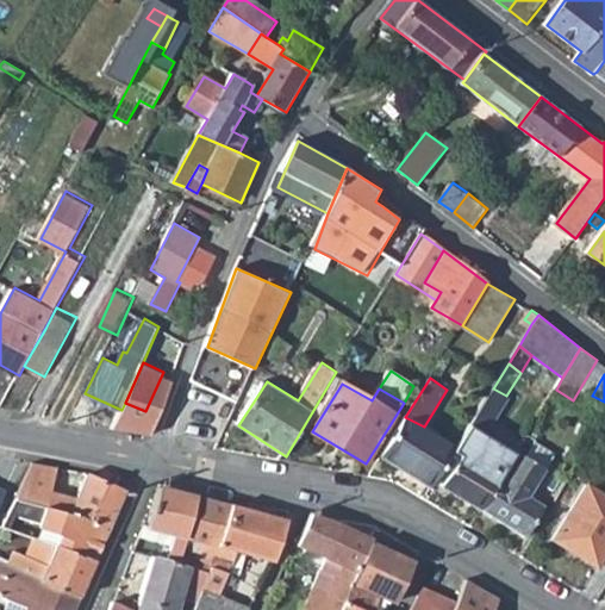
[(456,447),(454,450),(462,455),(446,485),(485,510),(511,465),(516,455),(486,439),(510,399),(506,396),(493,388),(475,417),(474,417),(456,447)]
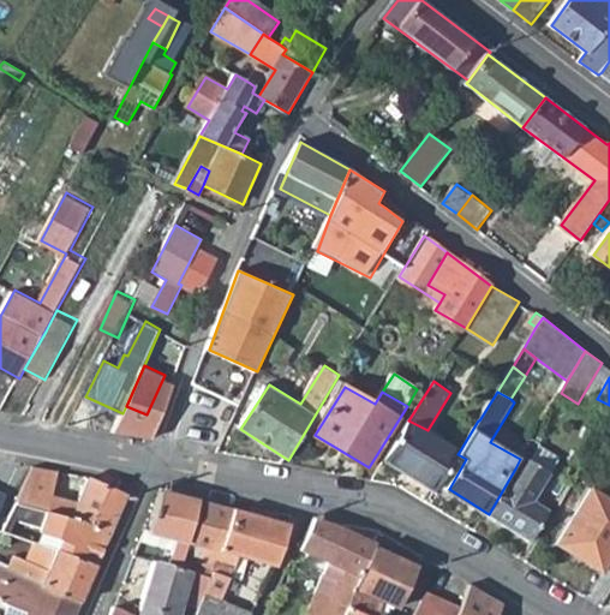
[(219,421),(208,445),(223,447),(239,412),(225,407),(219,421)]
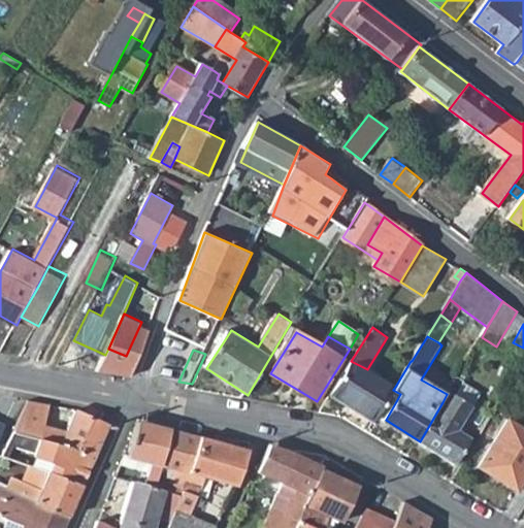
[(173,358),(164,380),(178,382),(188,361),(173,358)]
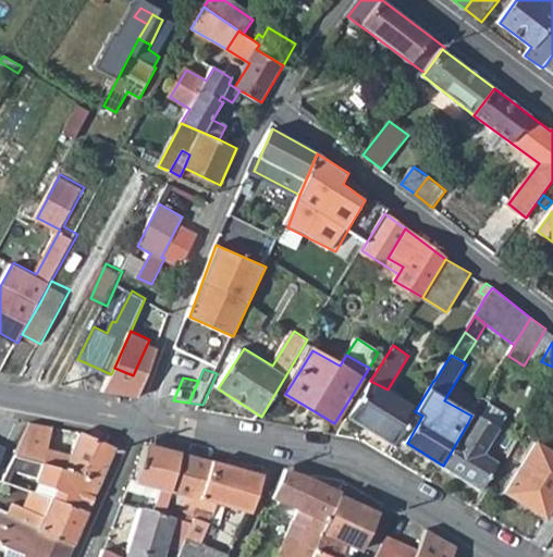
[(370,381),(349,416),(396,443),(415,411),(417,408),(370,381)]
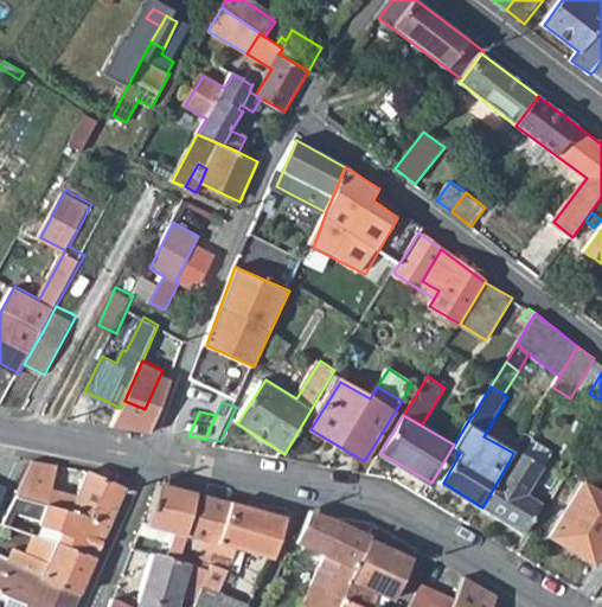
[(508,462),(482,508),(525,532),(542,503),(527,494),(545,468),(517,451),(513,453),(508,462)]
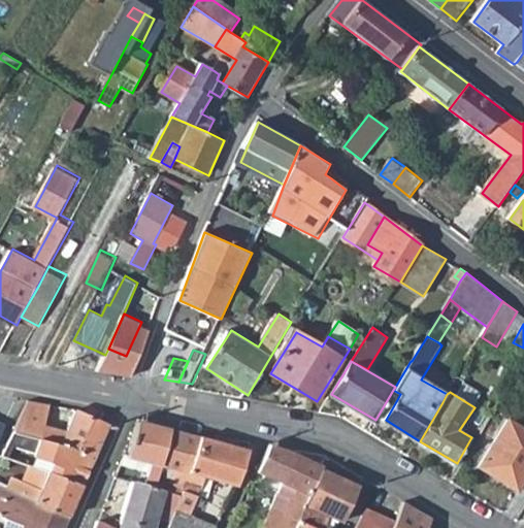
[(30,400),(17,431),(24,433),(66,447),(95,458),(109,425),(76,411),(66,432),(45,426),(52,404),(30,400)]
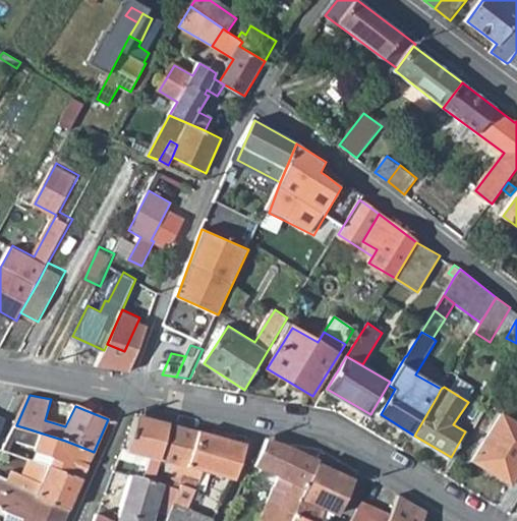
[(516,421),(504,413),(473,461),(513,485),(516,479),(516,421)]
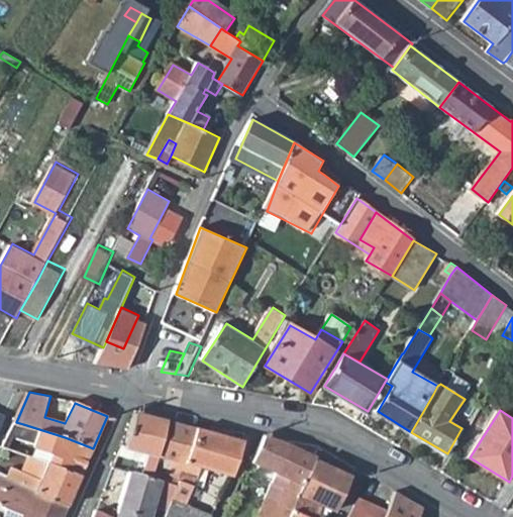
[(124,445),(119,456),(146,463),(143,475),(152,479),(160,455),(169,421),(137,412),(126,445),(124,445)]
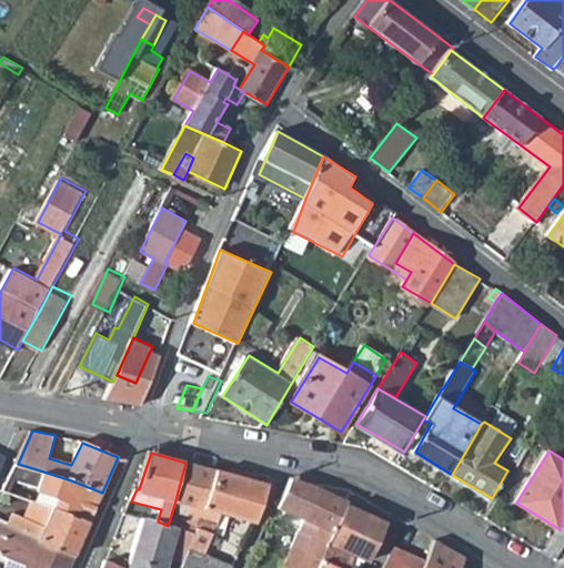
[(185,463),(175,500),(187,504),(182,519),(199,527),(219,472),(185,463)]
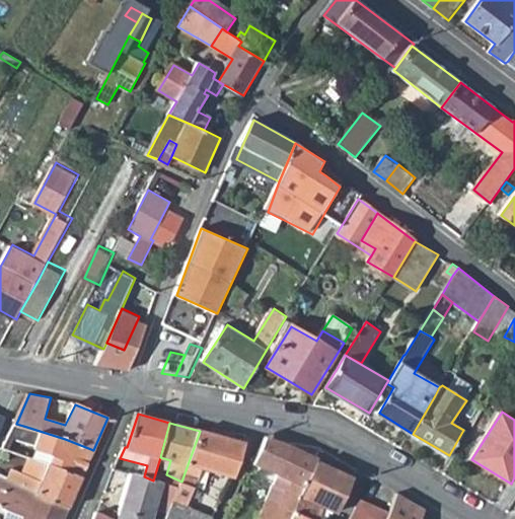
[(16,424),(4,447),(13,450),(31,457),(82,476),(93,450),(65,439),(23,426),(16,424)]
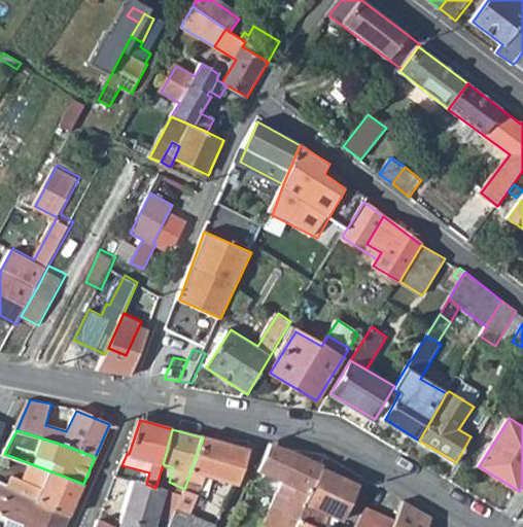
[(182,495),(179,504),(196,510),(206,477),(238,485),(249,450),(234,447),(237,436),(219,434),(217,442),(203,437),(184,489),(182,495)]
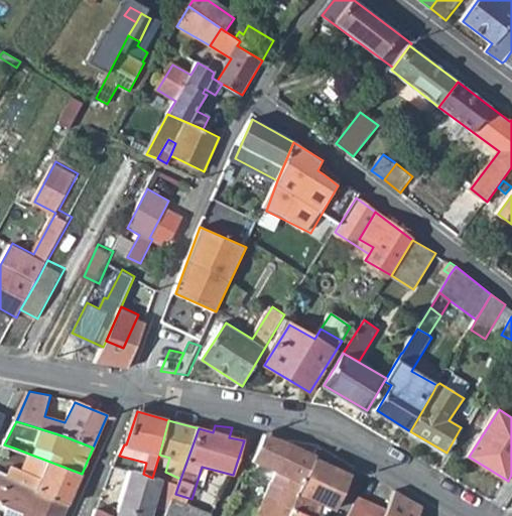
[(291,442),(265,434),(252,460),(277,472),(256,515),(287,515),(315,459),(316,456),(291,442)]
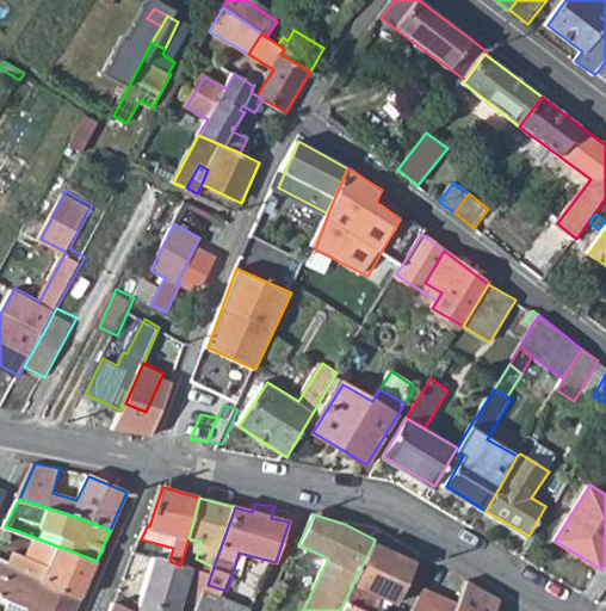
[(2,545),(0,549),(0,559),(82,596),(97,561),(37,538),(16,530),(8,548),(2,545)]
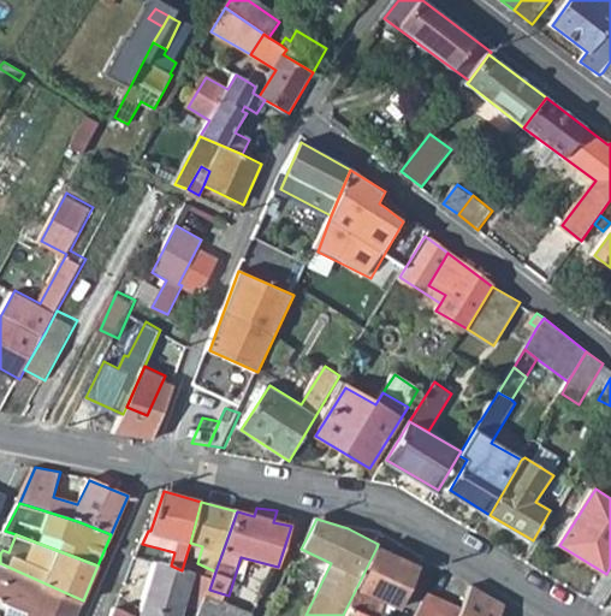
[(377,615),(384,602),(395,606),(399,609),(419,568),(377,548),(367,568),(343,615),(377,615)]
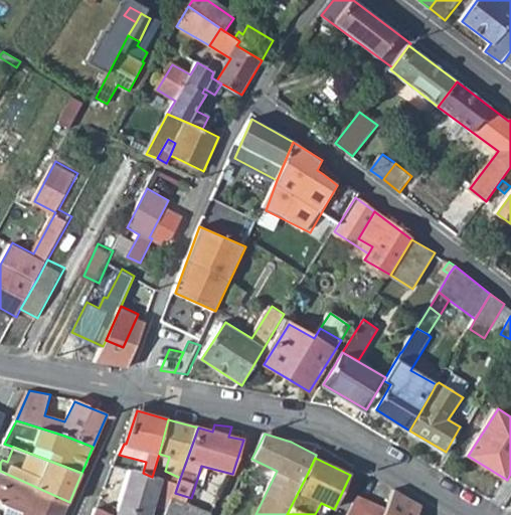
[(94,514),(150,514),(154,504),(169,509),(173,497),(175,493),(178,484),(152,477),(143,473),(130,470),(118,506),(114,505),(113,508),(101,504),(99,508),(97,509),(94,514)]
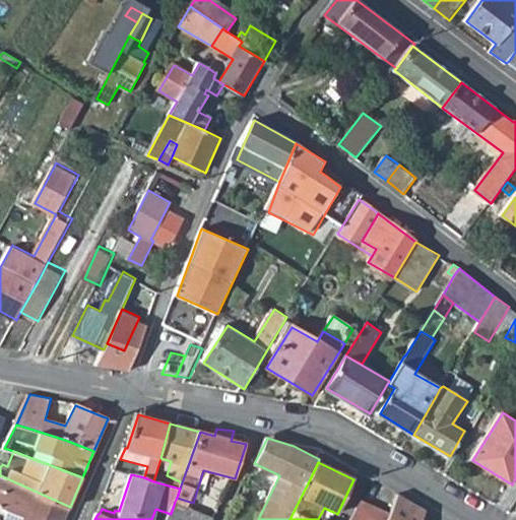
[(0,475),(0,506),(14,513),(11,519),(64,519),(70,507),(0,475)]
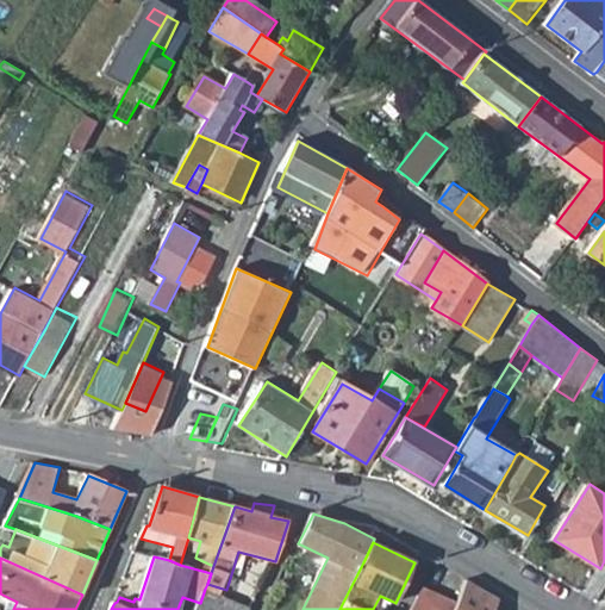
[(468,579),(455,609),(496,609),(501,597),(468,579)]
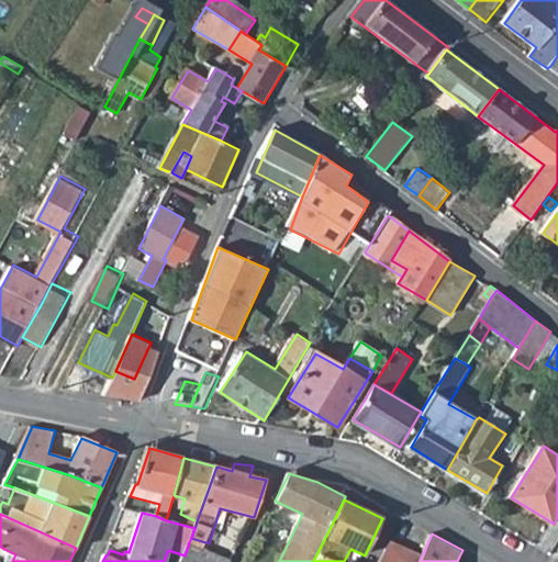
[(391,538),(380,561),(399,561),(406,546),(391,538)]
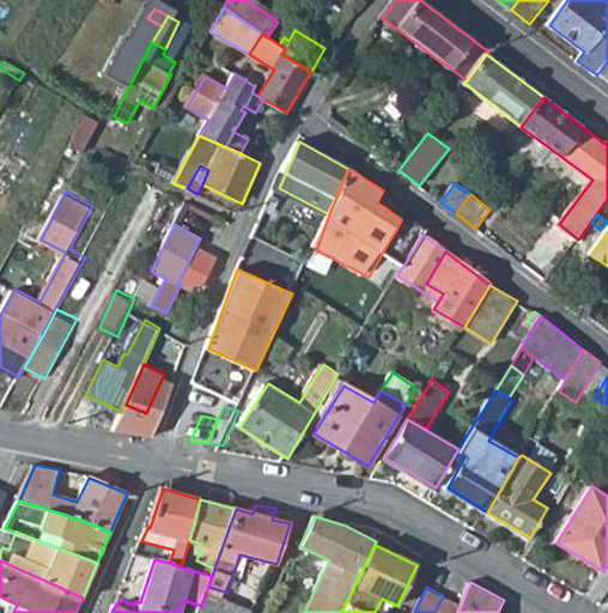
[(201,606),(198,612),(250,612),(253,610),(206,592),(201,606)]
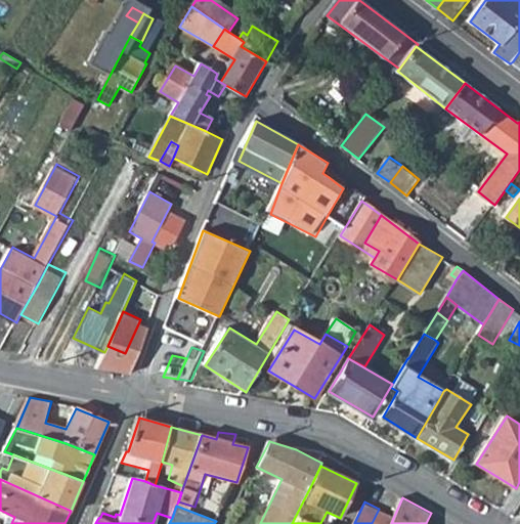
[(379,509),(372,523),(389,523),(393,515),(379,509)]
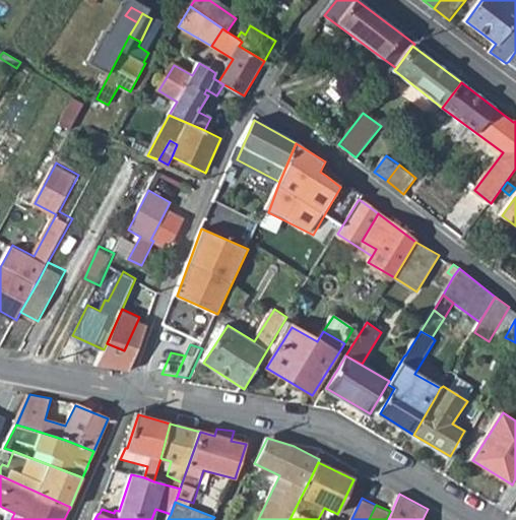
[(333,512),(324,508),(318,519),(326,519),(329,514),(332,515),(333,512)]
